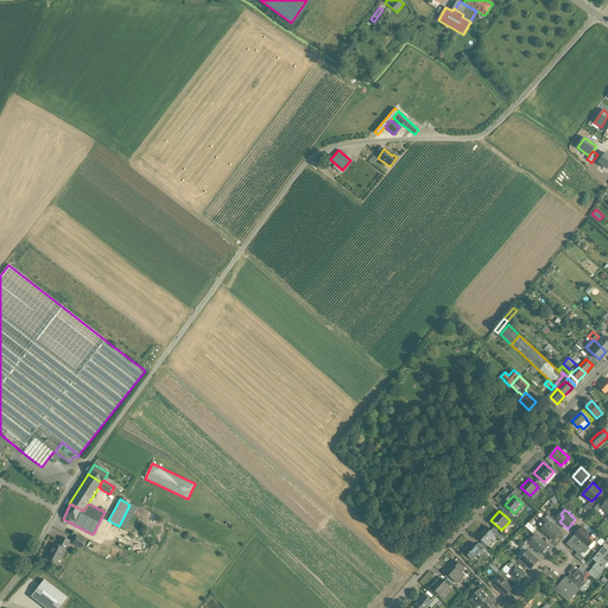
[(517,520),(510,513),(506,517),(510,520),(510,521),(513,524),(517,520)]
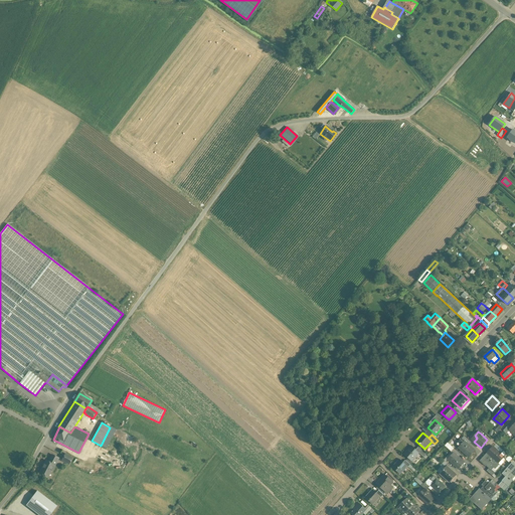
[(465,442),(469,445),(471,443),(465,437),(462,440),(465,442)]
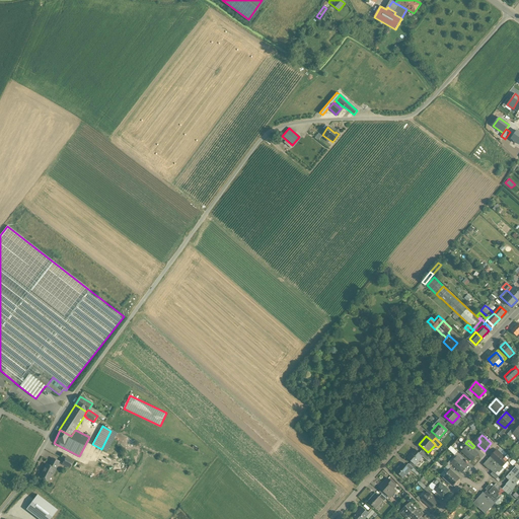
[(468,445),(462,451),(472,461),(478,454),(472,448),(468,445)]
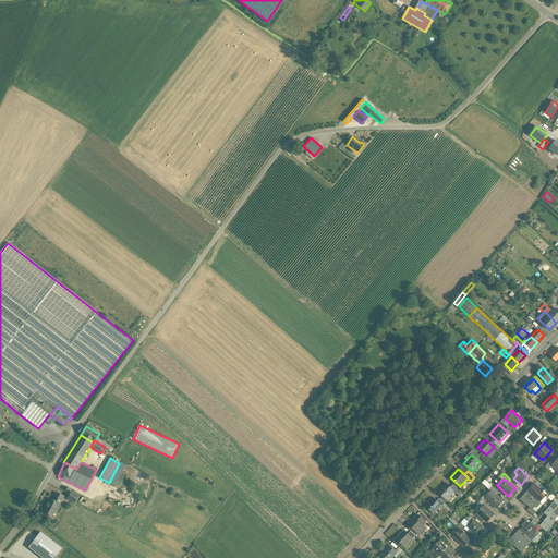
[(492,486),(485,480),(482,483),(488,489),(492,486)]
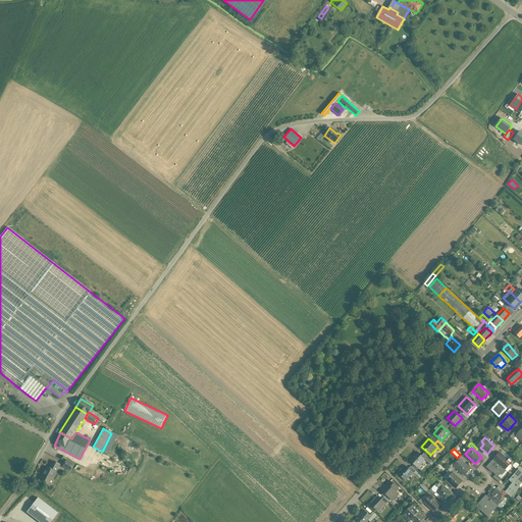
[(421,456),(417,452),(409,461),(417,468),(425,459),(421,456)]
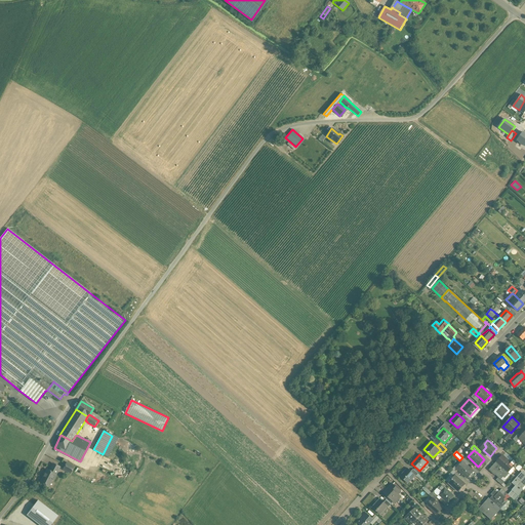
[(511,462),(502,455),(496,462),(508,473),(513,467),(516,469),(517,468),(511,462)]
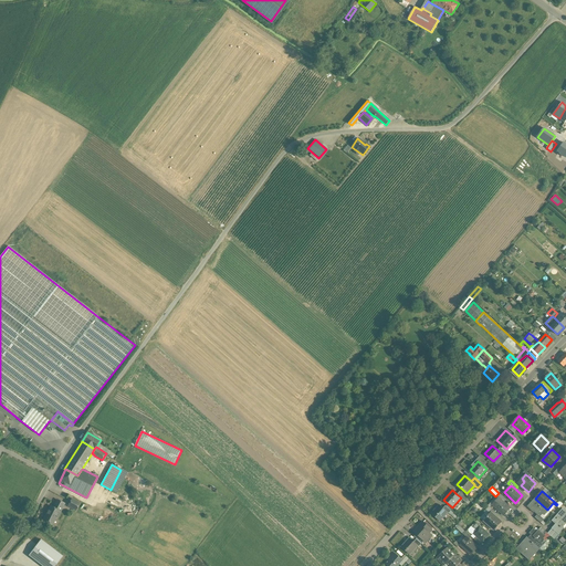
[(469,500),(460,492),(457,494),(461,498),(465,503),(469,500)]
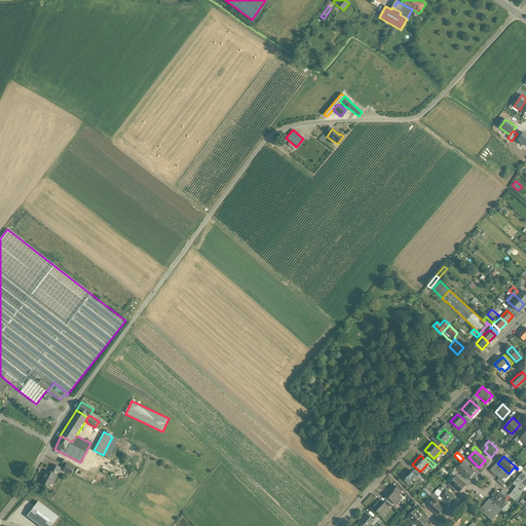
[(475,472),(463,462),(457,470),(468,479),(475,472)]
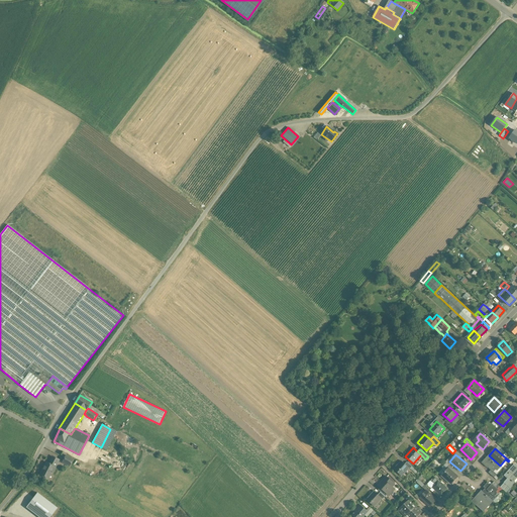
[(500,466),(489,455),(482,462),(488,468),(492,470),(493,472),(496,469),(497,471),(501,466),(500,466)]
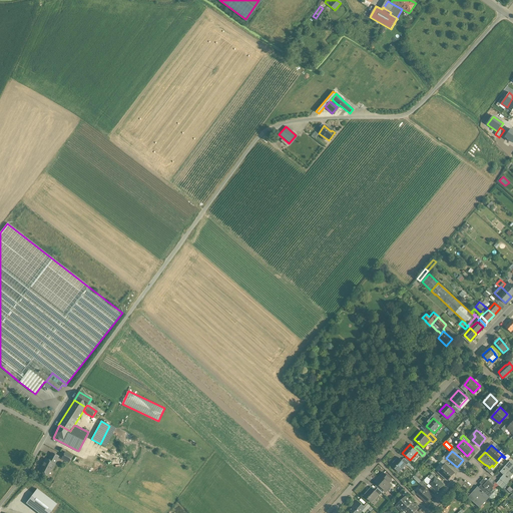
[(72,456),(65,453),(62,459),(68,462),(72,456)]
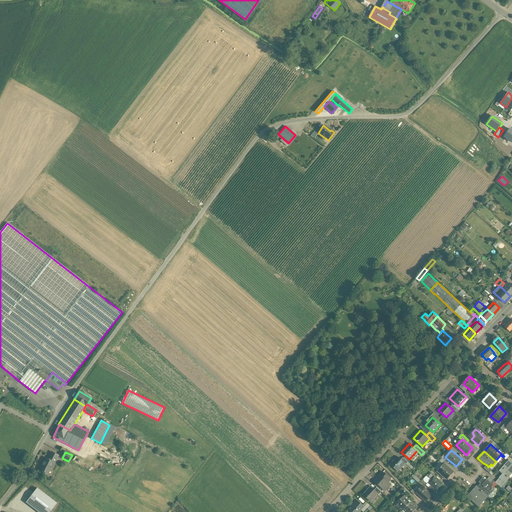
[(50,455),(48,459),(46,458),(42,466),(41,466),(39,469),(40,470),(43,472),(45,471),(49,473),(54,463),(57,459),(50,455)]
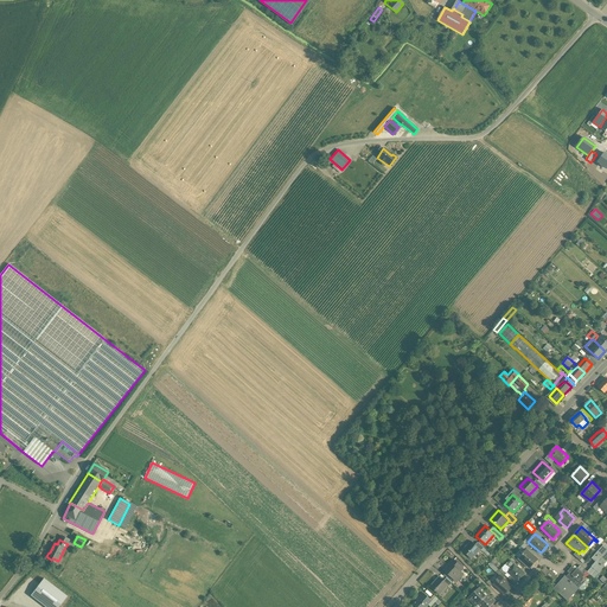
[(475,545),(471,542),(467,545),(464,551),(471,558),(479,550),(479,549),(475,545)]
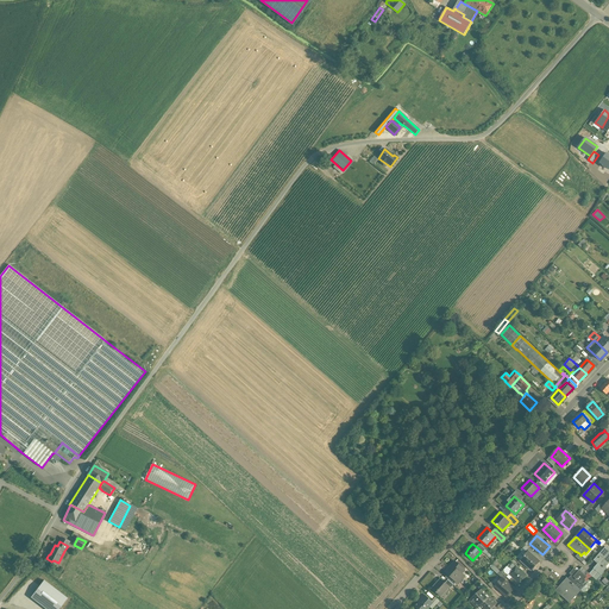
[(608,550),(606,547),(595,559),(598,563),(594,569),(595,569),(601,575),(607,569),(604,566),(608,560),(608,550)]
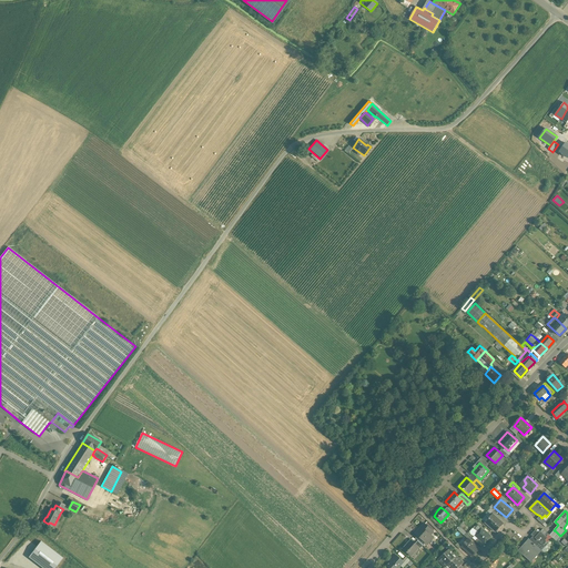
[(493,516),(486,523),(496,531),(503,524),(497,518),(493,515),(493,516)]
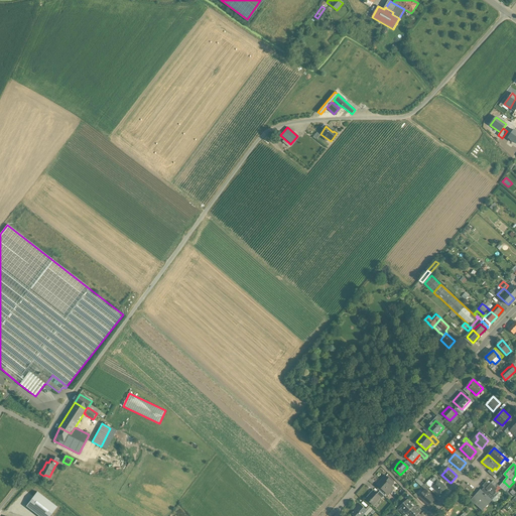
[(393,483),(386,476),(378,485),(379,487),(387,493),(388,495),(393,489),(390,486),(393,483)]
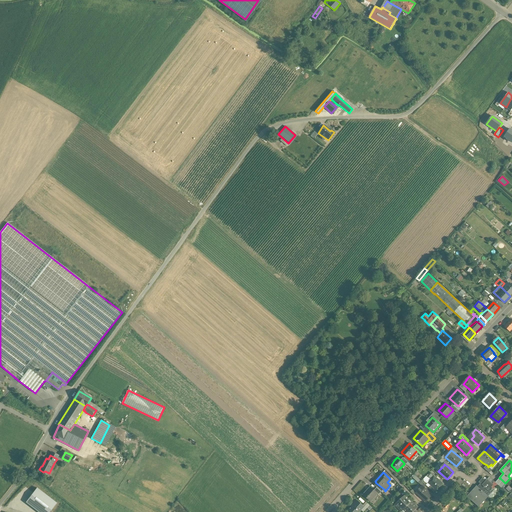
[(443,484),(434,476),(431,480),(428,483),(431,486),(437,491),(443,484)]
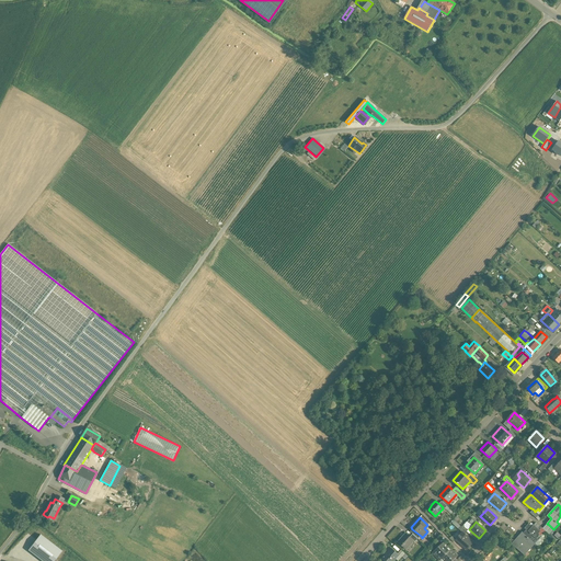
[(533,527),(529,524),(525,528),(527,530),(524,534),(535,544),(538,540),(537,538),(539,535),(538,534),(540,531),(540,530),(539,530),(534,526),(533,527)]
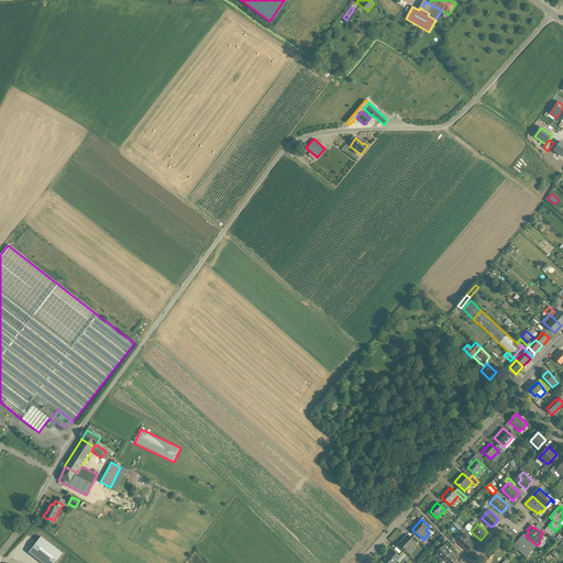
[(555,531),(550,526),(545,531),(551,536),(555,531)]
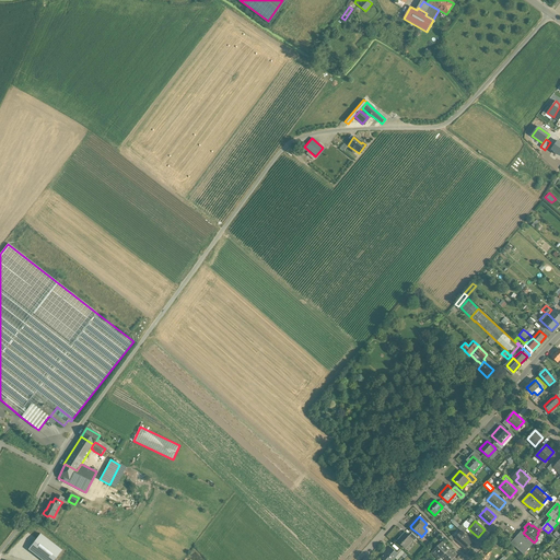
[(420,535),(411,528),(409,531),(412,533),(417,538),(420,535)]
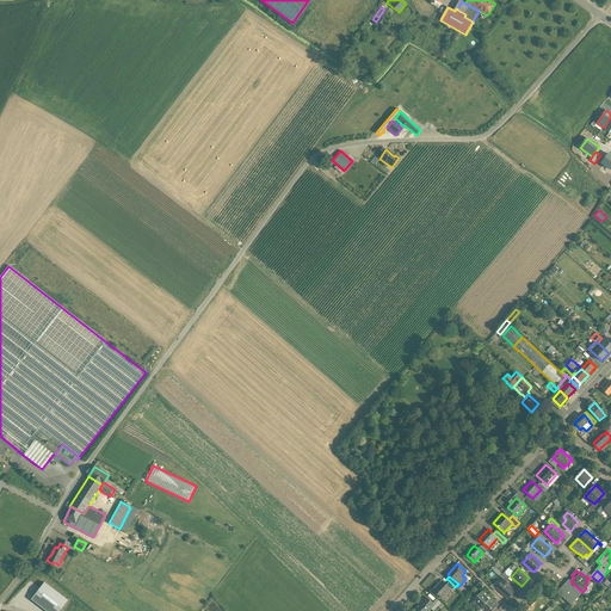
[(448,585),(442,580),(433,591),(442,599),(443,598),(442,597),(445,593),(446,594),(451,590),(452,590),(448,585)]
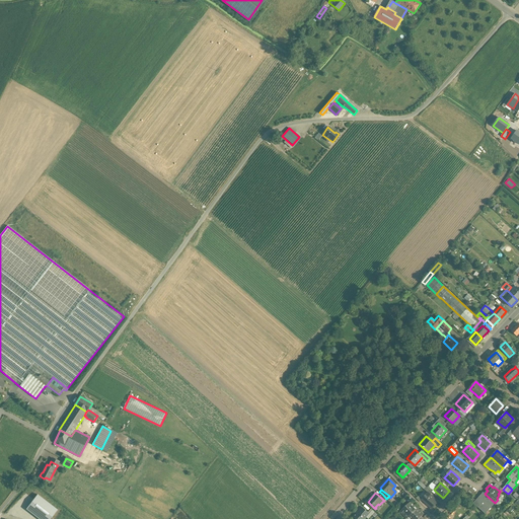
[(430,494),(428,493),(422,500),(432,509),(438,502),(430,494)]
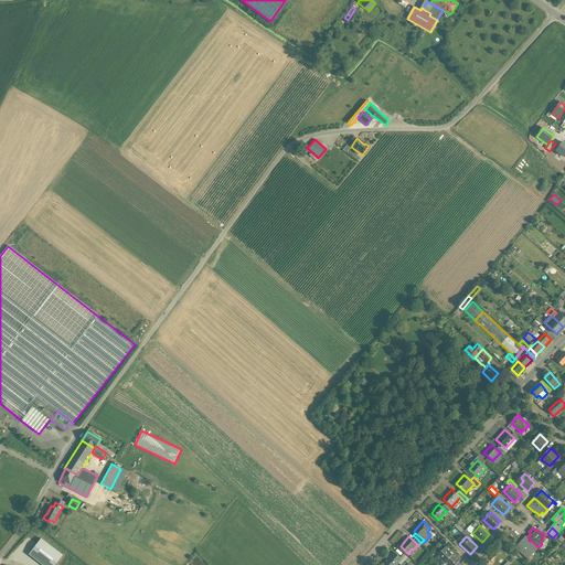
[(539,547),(528,537),(526,536),(518,545),(515,547),(516,548),(529,560),(539,547)]
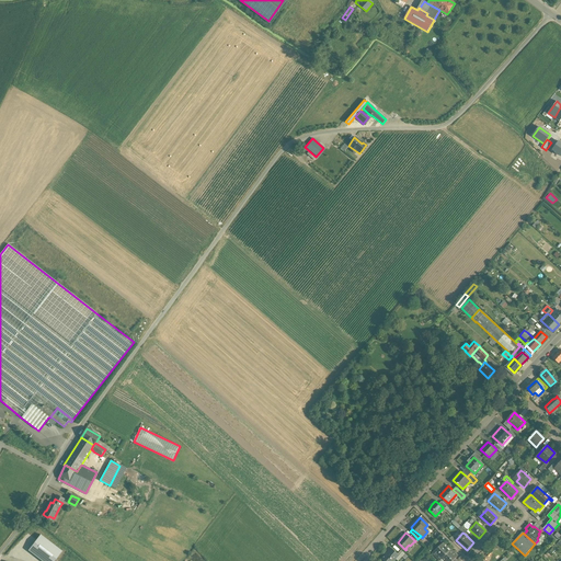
[(29,551),(43,560),(55,560),(64,550),(41,535),(29,551)]
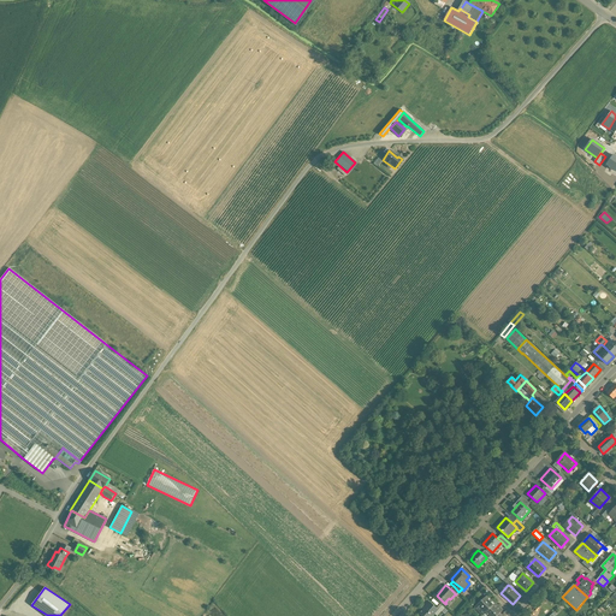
[(496,604),(487,596),(475,608),(484,615),(496,604)]
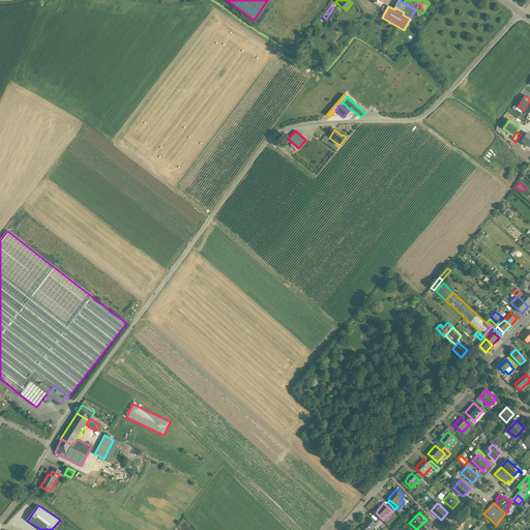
[(371,518),(361,528),(363,529),(372,529),(378,525),(371,518)]
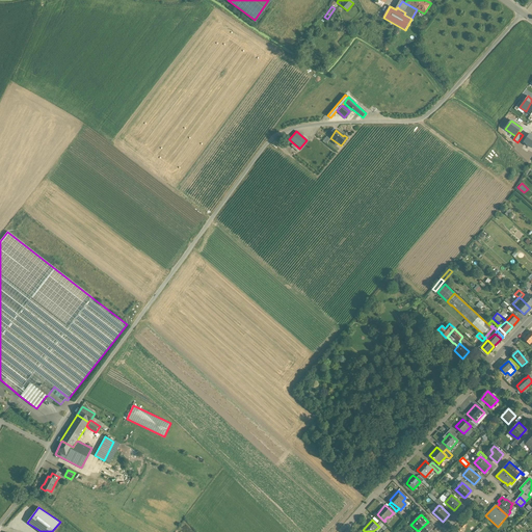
[(418,531),(417,531),(429,531),(431,530),(433,528),(428,522),(418,531)]
